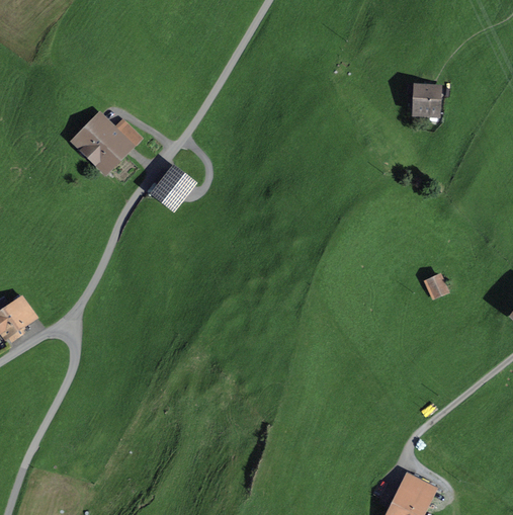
[(403,83),(403,89),(412,90),(411,108),(433,109),(434,85),(403,83)]
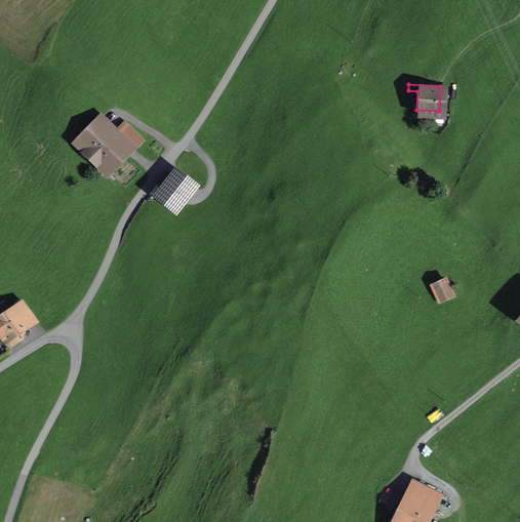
[(111,129),(97,116),(72,143),(101,170),(134,135),(119,120),(111,129)]
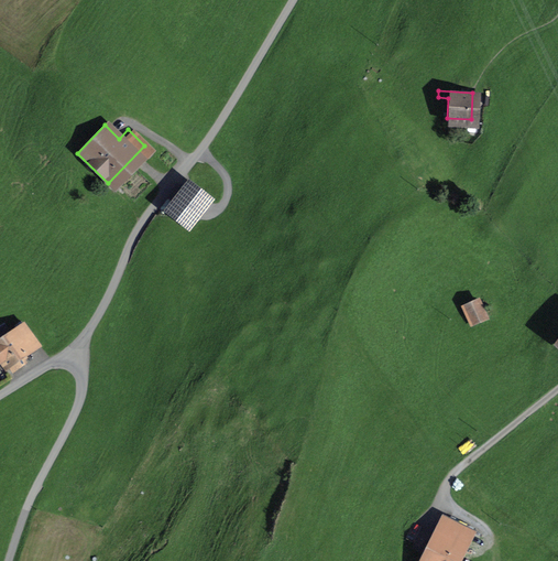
[(205,197),(188,184),(168,211),(185,224),(205,197)]
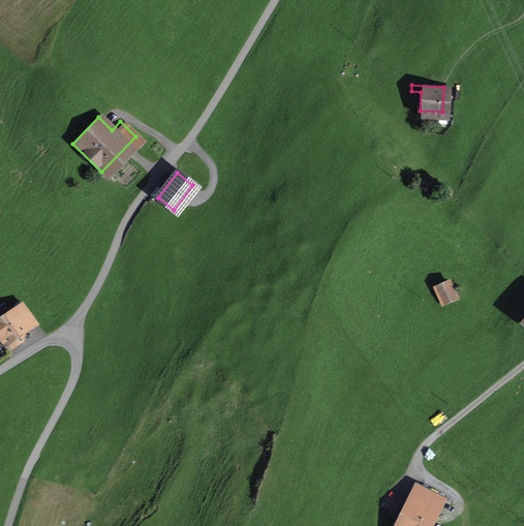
[(433,286),(438,300),(451,295),(444,281),(433,286)]
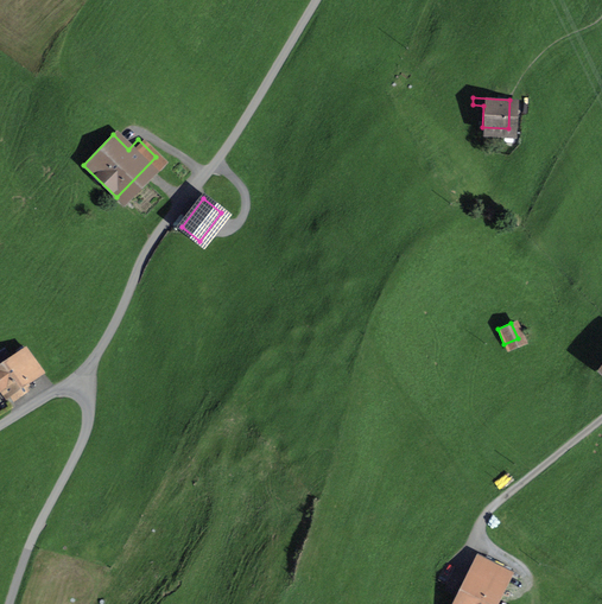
[(21,348),(0,363),(0,387),(8,396),(23,386),(19,380),(37,368),(21,348)]
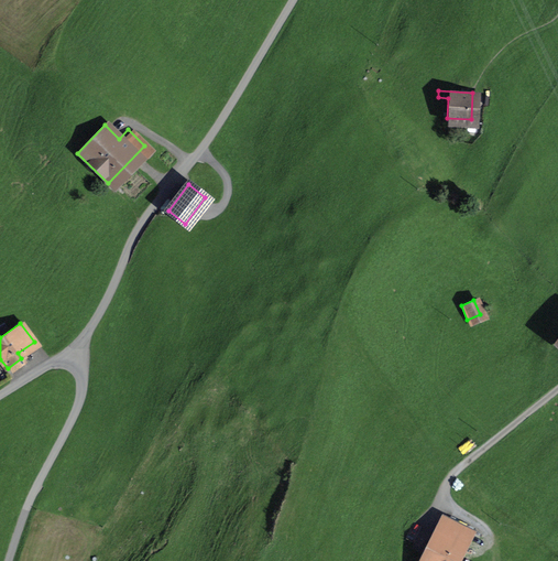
[(441,515),(418,560),(449,560),(467,527),(441,515)]
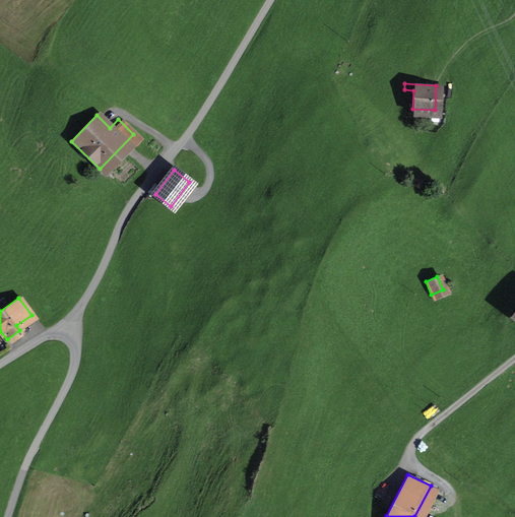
All buildings are outlined.
